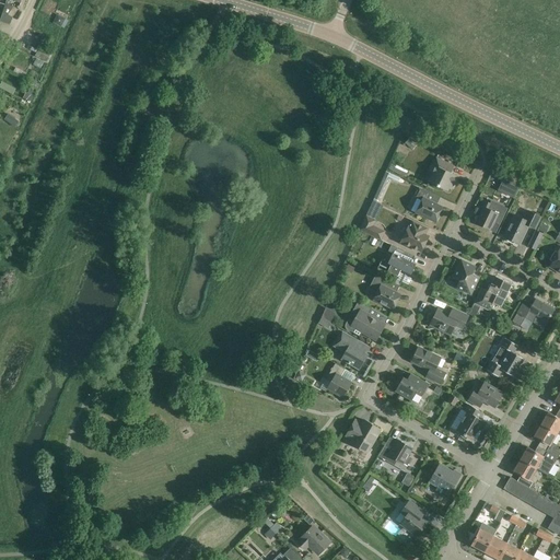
[(19,10),(13,7),(6,3),(0,20),(0,21),(10,25),(13,18),(19,10)]
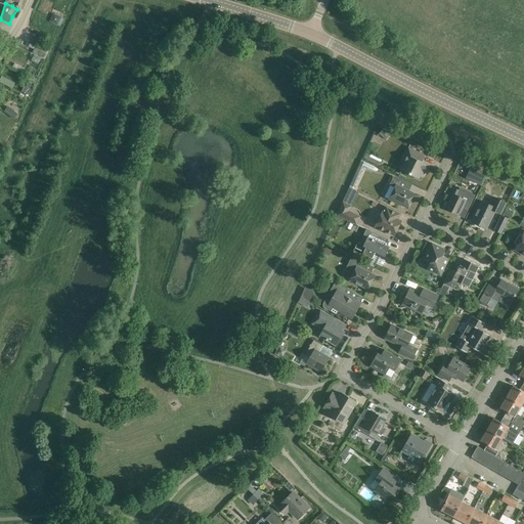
[(52,13),(49,20),(60,26),(63,18),(52,13)]
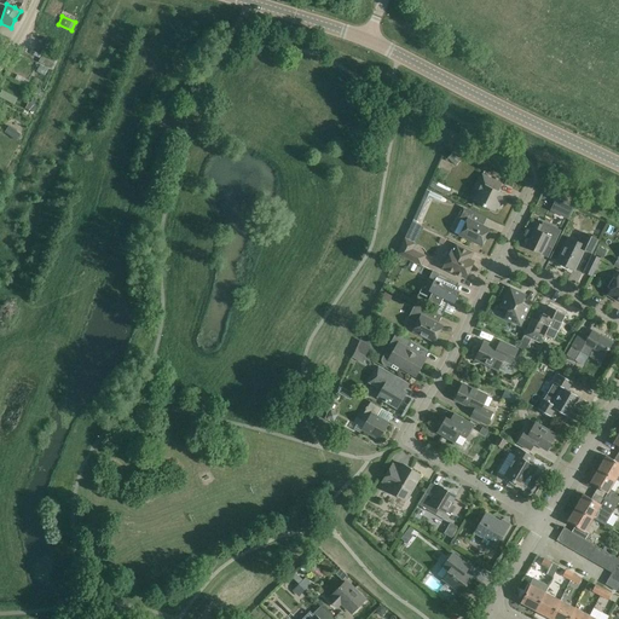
[(502,184),(482,174),(479,181),(478,183),(481,184),(473,201),(495,212),(497,207),(499,208),(505,195),(498,191),(502,184)]
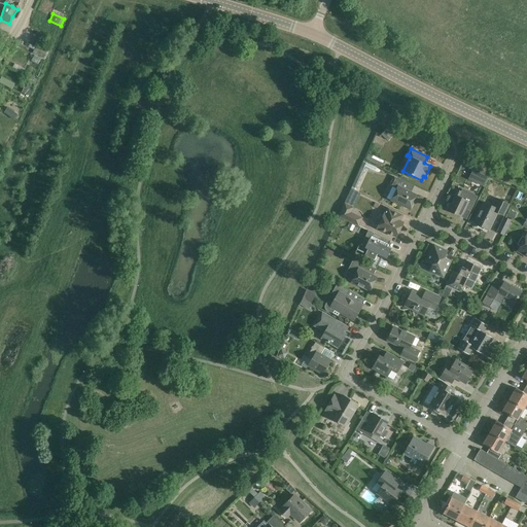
[(384,161),(369,153),(365,160),(382,167),(384,161)]
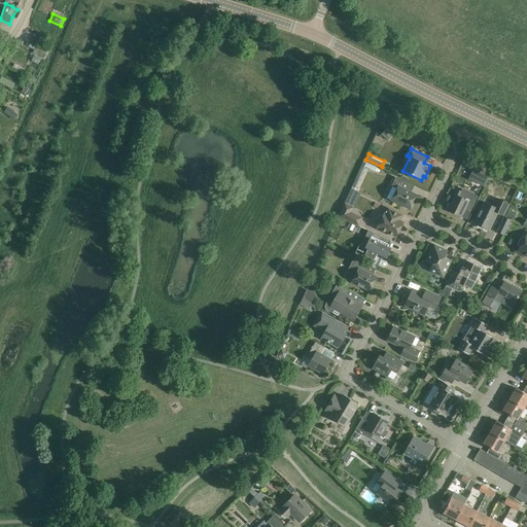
[(483,183),(486,176),(479,172),(475,180),(483,183)]
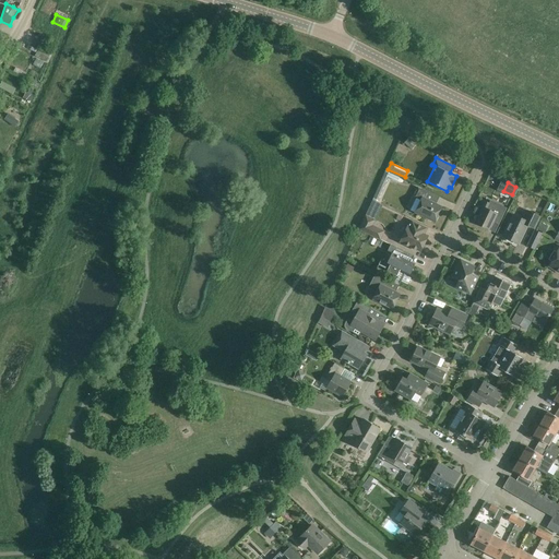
[(428,192),(418,188),(414,197),(421,200),(415,213),(435,222),(442,206),(426,199),(428,192)]
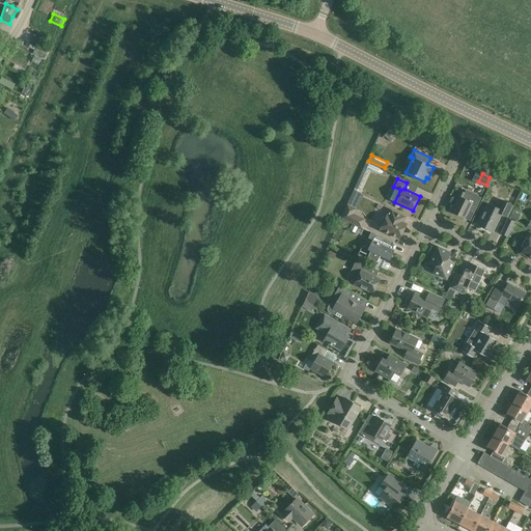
[(463,198),(466,193),(459,191),(457,196),(458,196),(450,212),(465,219),(472,203),(476,204),(482,192),(477,189),(476,187),(475,186),(473,186),(471,187),(470,188),(470,191),(472,192),(474,192),(475,193),(472,199),(468,197),(467,200),(463,198)]
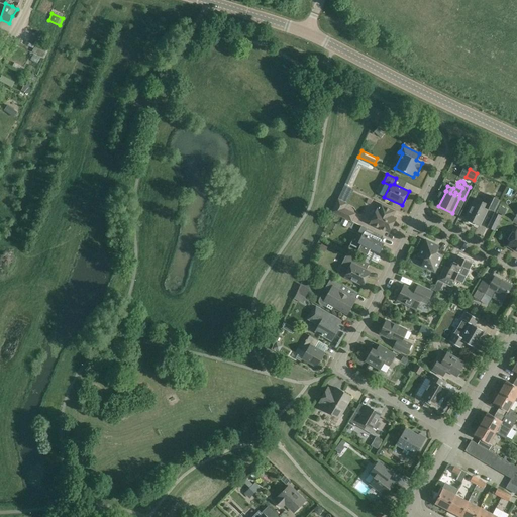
[(355,212),(343,207),(352,188),(343,184),(329,212),(350,221),(355,212)]
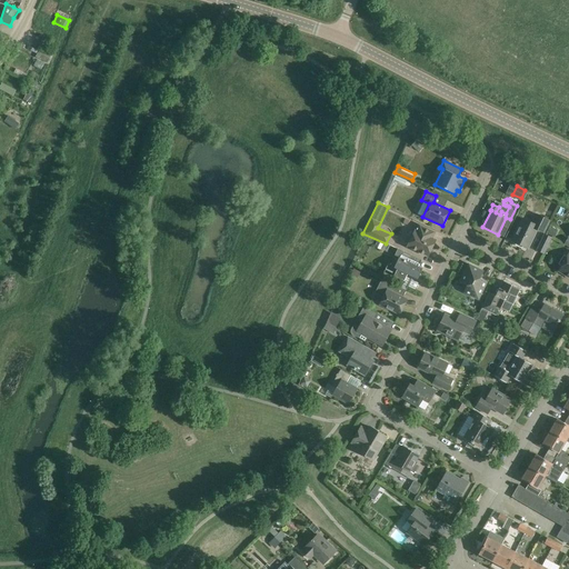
[(543,232),(548,222),(549,220),(537,215),(532,223),(522,218),(512,241),(527,248),(536,229),(543,232)]
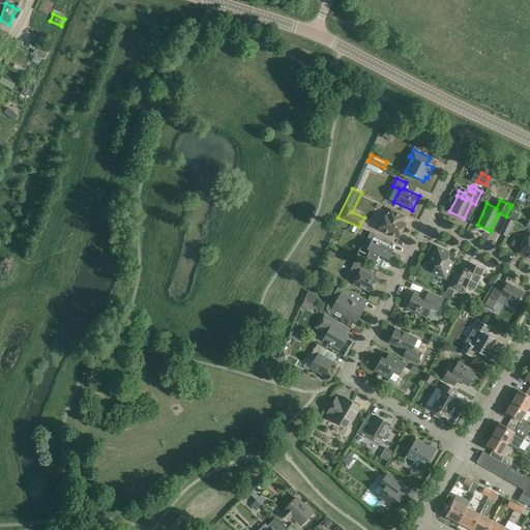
[(405,216),(395,212),(390,209),(387,215),(386,214),(379,229),(399,238),(406,224),(402,222),(405,216)]
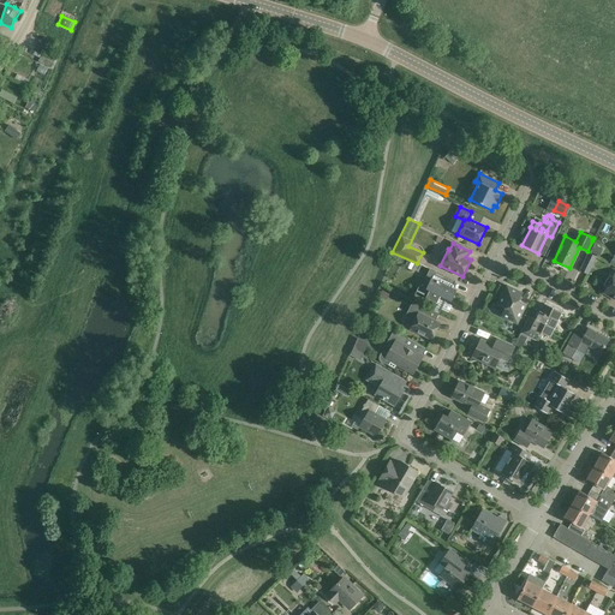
[(580,270),(587,274),(596,257),(589,254),(580,270)]
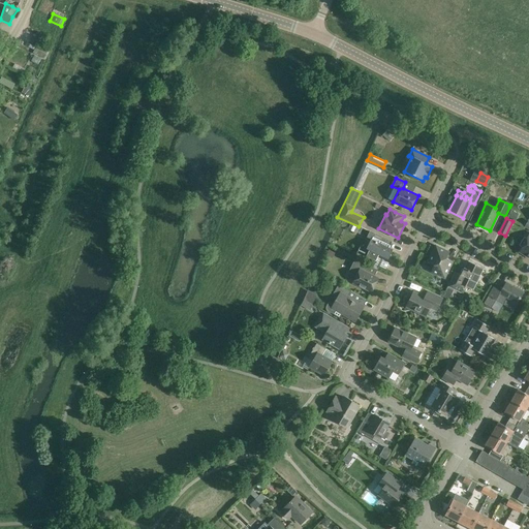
[(392,242),(370,231),(366,238),(371,241),(364,254),(367,255),(366,256),(376,260),(379,254),(387,258),(393,249),(390,248),(392,242)]
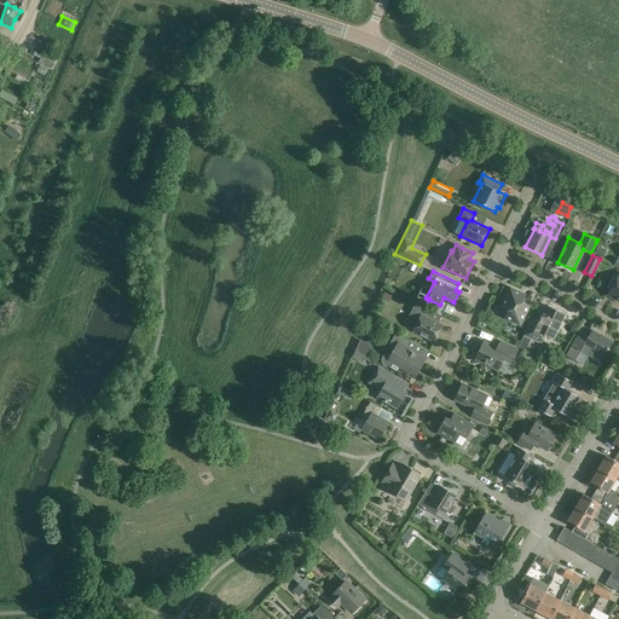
[(618,273),(607,295),(617,300),(618,298),(618,273)]
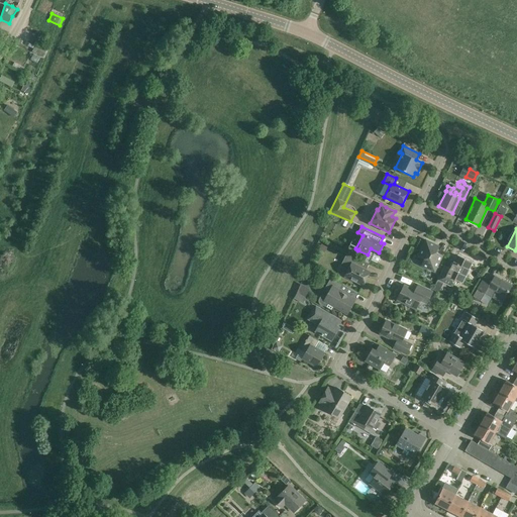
[(439,246),(436,245),(426,239),(418,256),(424,260),(421,266),(434,273),(442,255),(436,252),(439,246)]
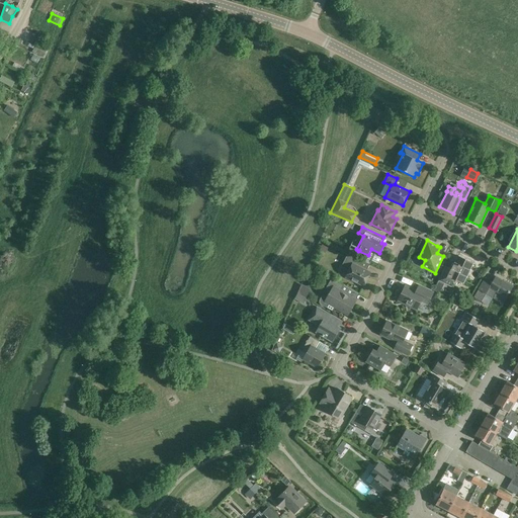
[(359,259),(350,255),(347,253),(343,262),(351,265),(345,277),(364,286),(370,272),(356,265),(359,259)]
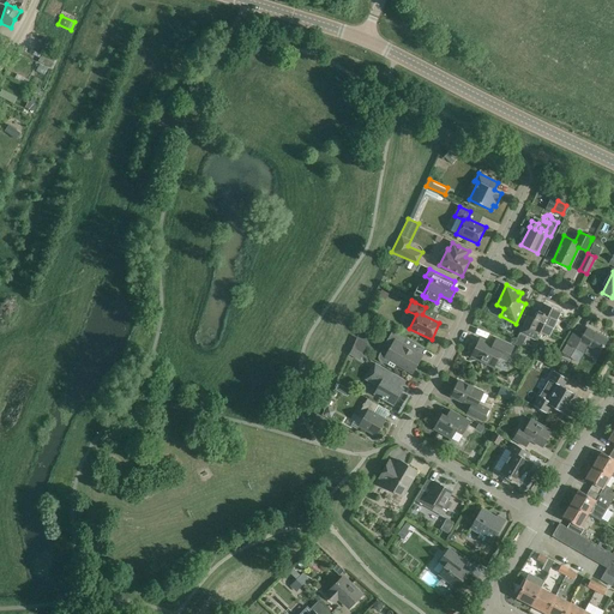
[(529,317),(523,327),(521,332),(535,339),(539,331),(548,336),(553,329),(558,320),(557,319),(560,312),(543,304),(540,311),(539,311),(535,319),(529,317)]
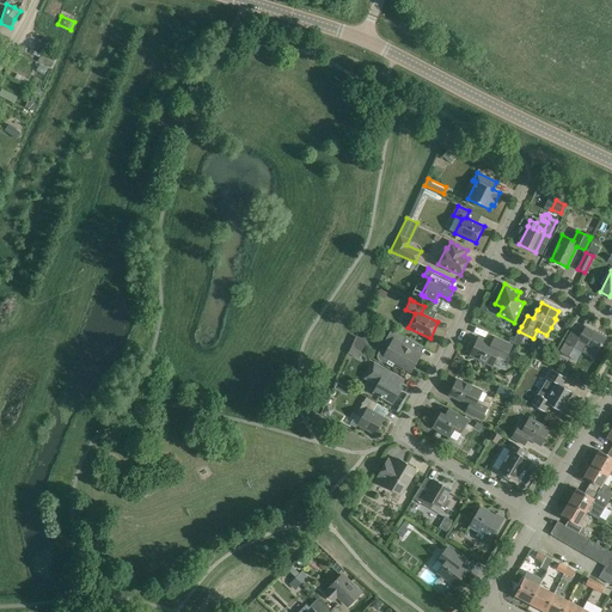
[(565,342),(560,352),(569,356),(574,348),(582,353),(594,359),(598,353),(606,338),(586,326),(581,332),(574,328),(571,331),(565,342)]
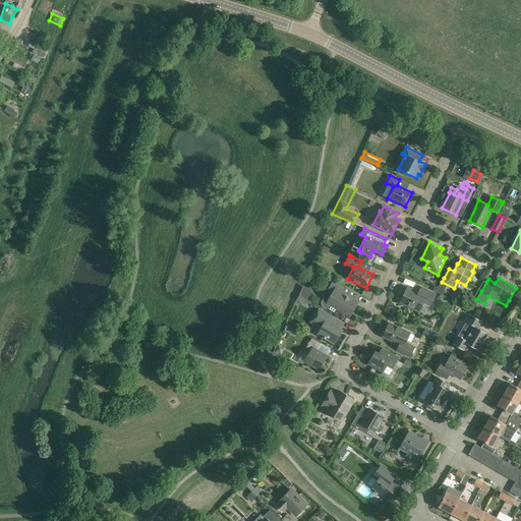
[(359,301),(355,299),(342,292),(345,287),(334,280),(327,292),(322,301),(321,302),(321,303),(321,304),(322,306),(323,307),(324,308),(325,308),(326,308),(327,308),(328,308),(328,309),(335,313),(337,309),(350,317),(359,301)]
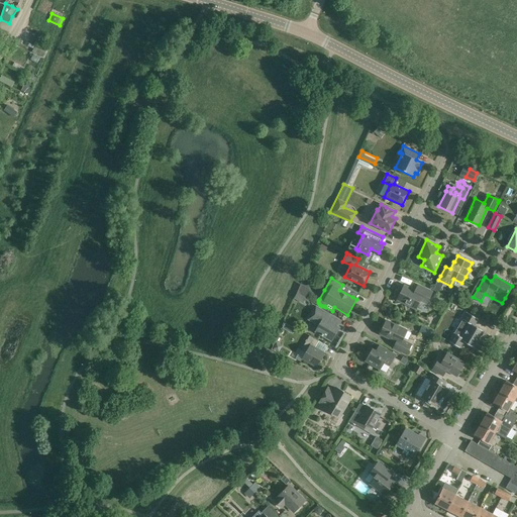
[(432,292),(426,289),(417,285),(415,291),(404,285),(397,300),(416,309),(420,301),(427,304),(432,292)]
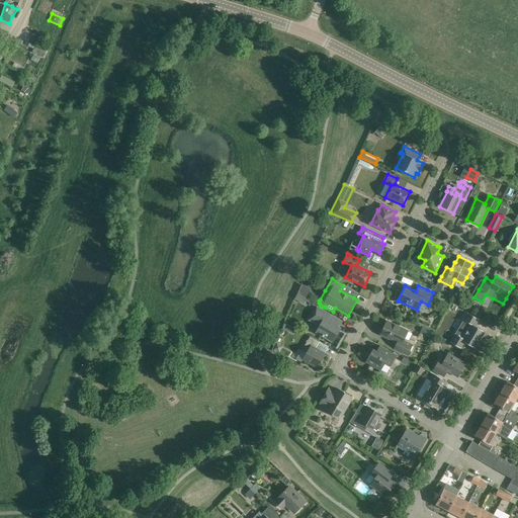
[(306,298),(297,293),(294,298),(304,304),(306,298)]
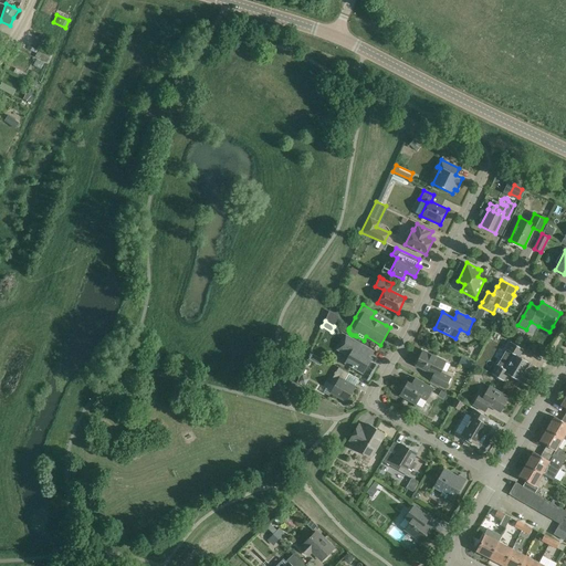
[(371,350),(362,345),(345,335),(336,350),(348,356),(345,363),(363,374),(370,360),(367,358),(371,350)]
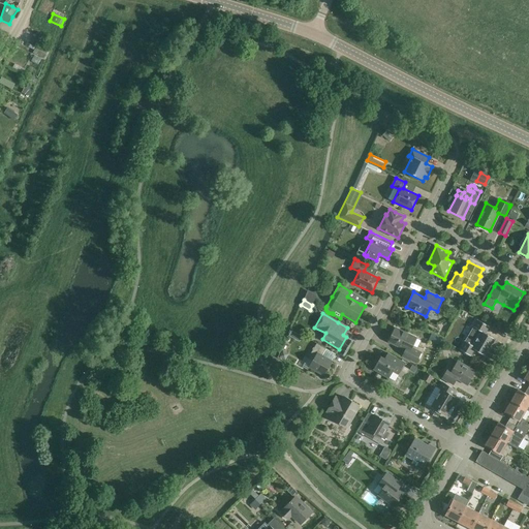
[(464,341),(459,349),(471,356),(475,350),(485,355),(495,339),(486,333),(489,327),(477,319),(473,327),(465,341),(464,341)]
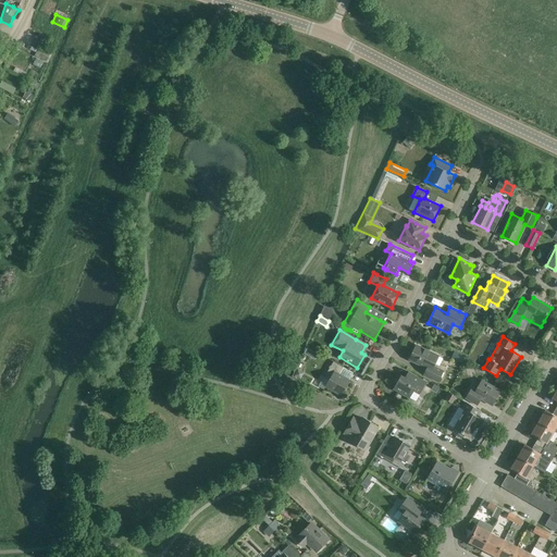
[(438,356),(417,345),(409,360),(428,369),(424,375),(437,382),(443,371),(433,367),(438,356)]
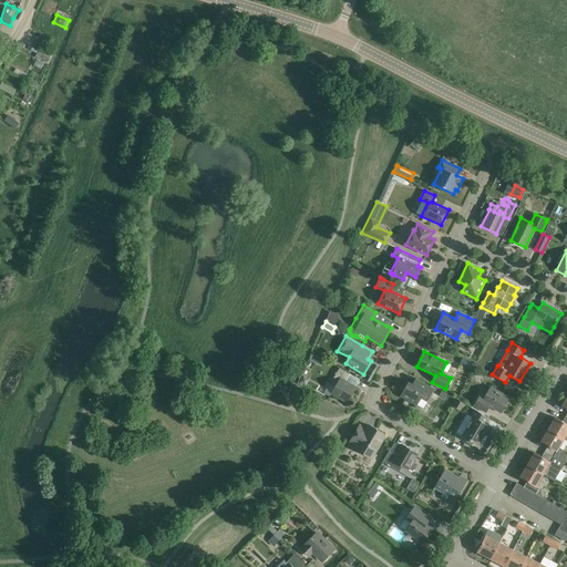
[(474,363),(467,360),(464,367),(471,370),(474,363)]
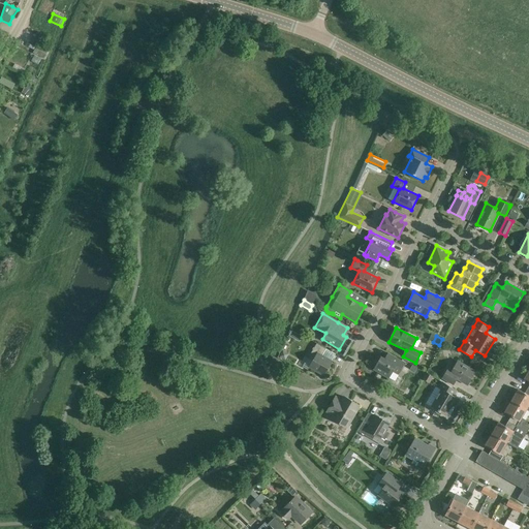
[(325,349),(317,344),(316,343),(308,359),(312,361),(309,367),(323,376),(333,361),(322,355),(325,349)]
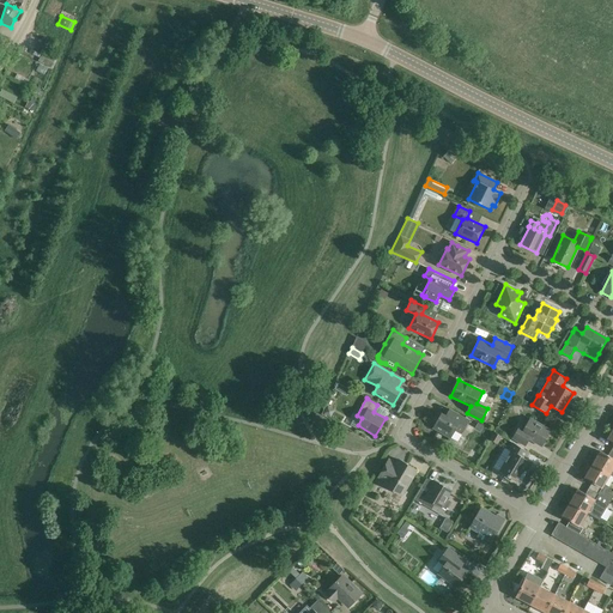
[(469,420),(453,411),(449,410),(445,416),(441,413),(432,428),(450,438),(455,430),(461,434),(469,420)]
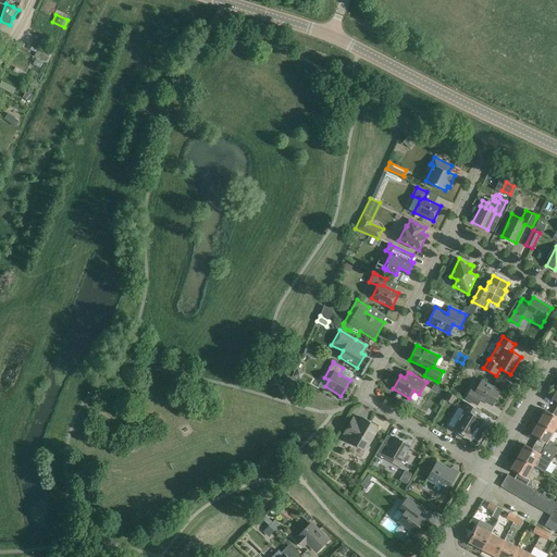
[(500,392),(491,386),(481,381),(477,390),(472,387),(466,398),(478,406),(481,398),(493,406),(500,392)]
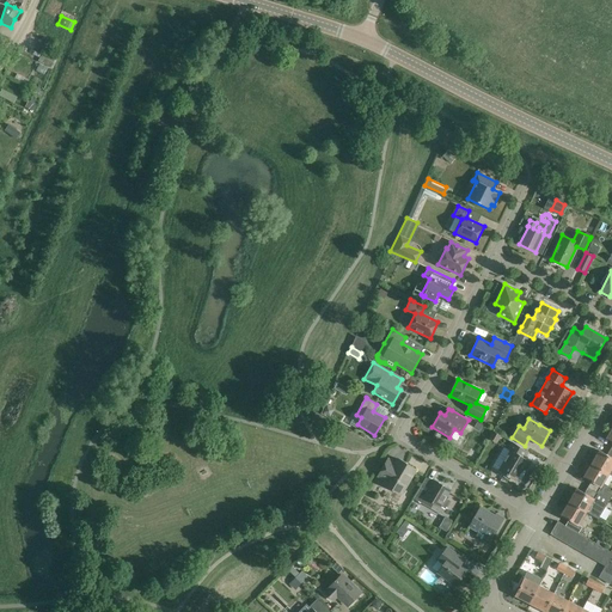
[(510,451),(499,471),(516,481),(528,460),(525,458),(528,452),(512,442),(508,450),(510,451)]
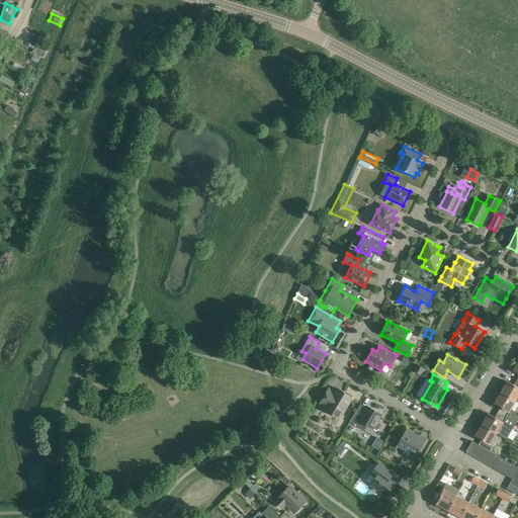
[(505,387),(502,394),(515,402),(517,403),(517,380),(514,385),(507,381),(504,386),(505,387)]
